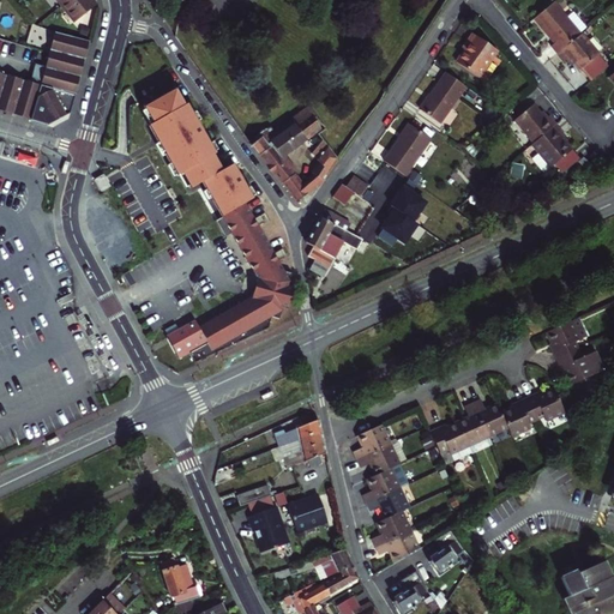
[(95,6),(89,0),(66,0),(60,5),(74,22),(88,12),(95,6)]
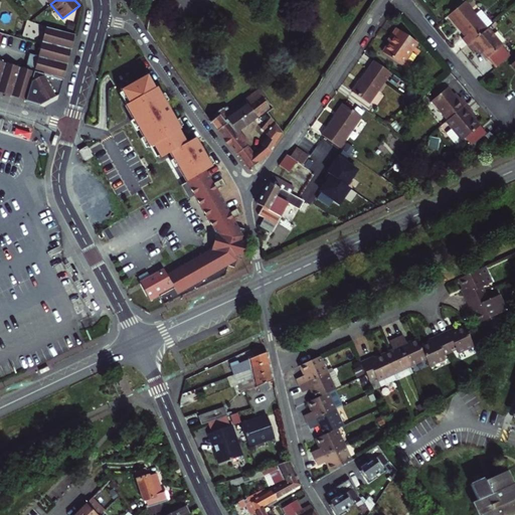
[(463,2),(447,16),(464,36),(461,38),(467,45),(486,29),(485,28),(490,23),(479,11),(474,15),(463,2)]
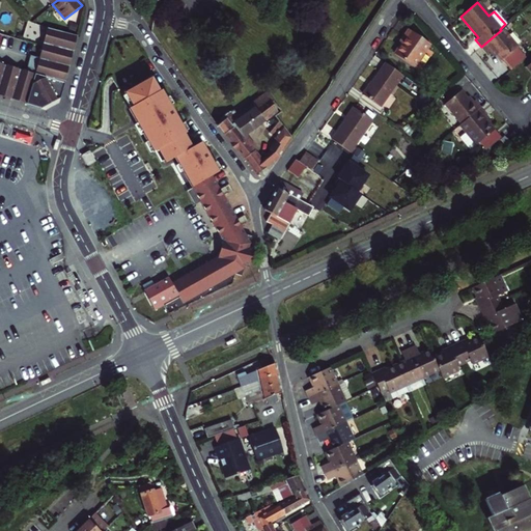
[(26,72),(35,74),(39,58),(48,28),(31,23),(26,42),(22,53),(31,55),(26,72)]
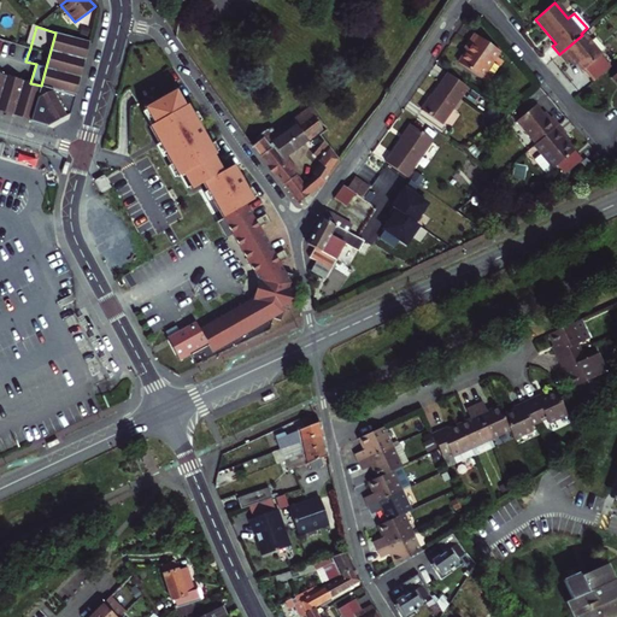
[(56,33),(46,68),(80,77),(81,76),(78,76),(83,60),(84,62),(86,59),(83,58),(88,43),(89,45),(89,42),(60,34),(56,33)]
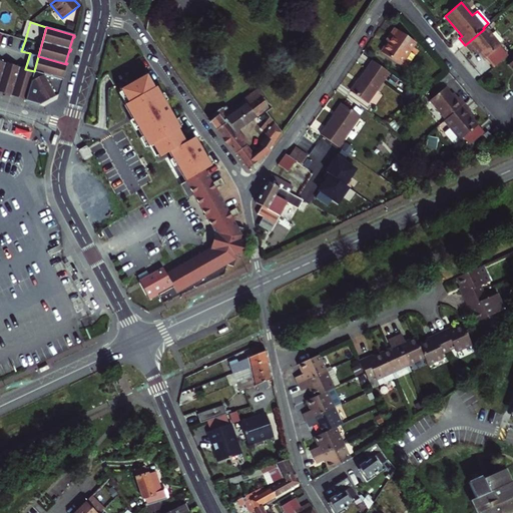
[(390,34),(392,36),(381,52),(399,65),(414,42),(394,28),(390,34)]
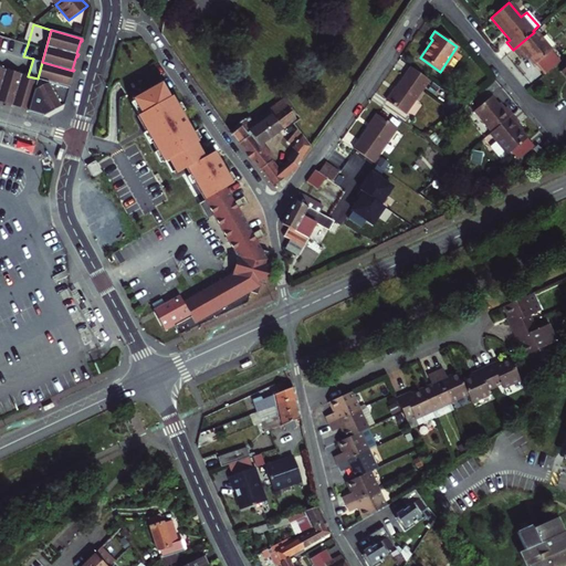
[(534,32),(513,50),(519,58),(524,53),(534,64),(535,63),(544,74),(559,61),(551,51),(551,50),(535,31),(534,32)]
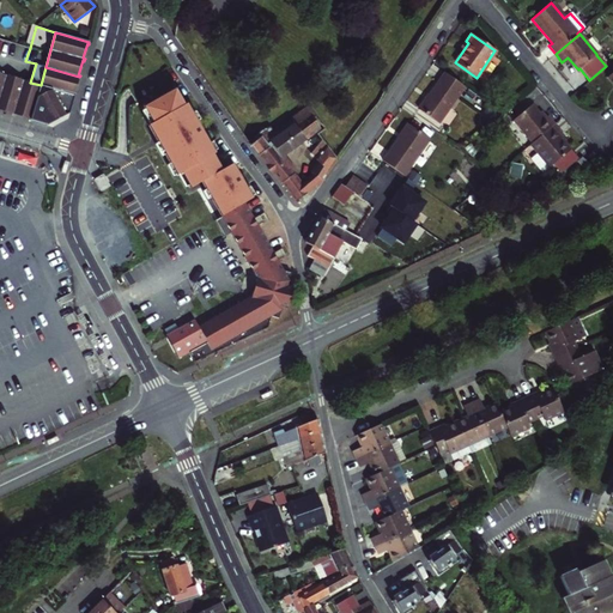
[(41,85),(74,96),(74,95),(73,93),(77,78),(79,79),(79,77),(46,67),(41,85)]
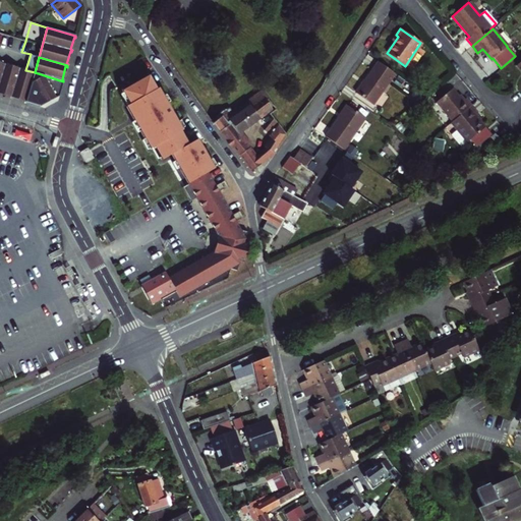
[(372,105),(395,73),(379,62),(356,94),(372,105)]
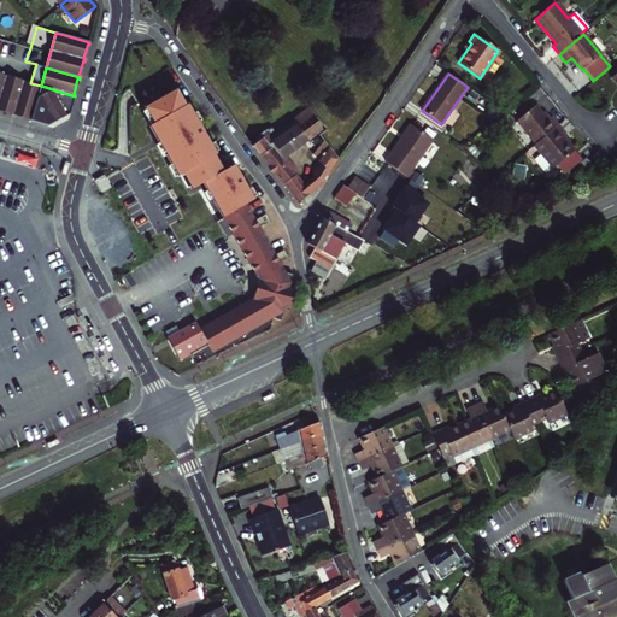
[(11,115),(13,116),(23,81),(16,78),(6,76),(0,94),(0,109),(12,112),(11,115)]
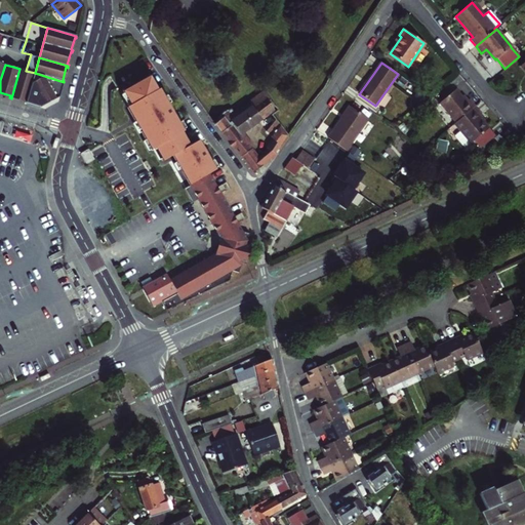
[(25,103),(26,103),(35,73),(26,71),(19,69),(11,98),(12,98),(12,96),(25,101),(25,103)]
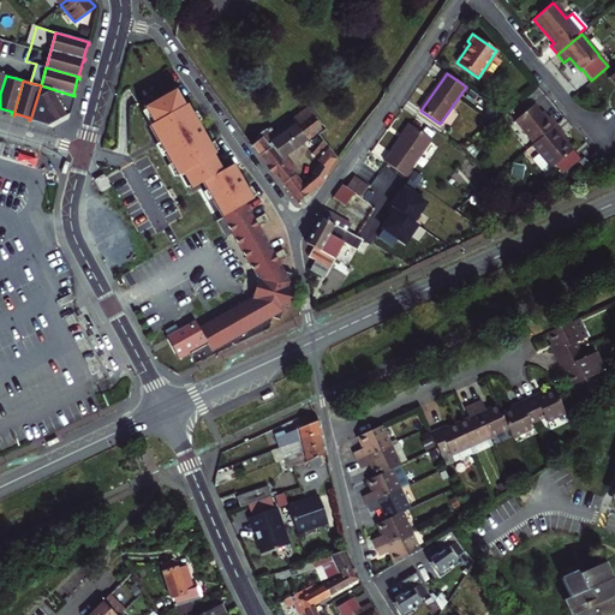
[(70,113),(75,96),(41,85),(30,120),(48,125),(61,118),(70,113)]
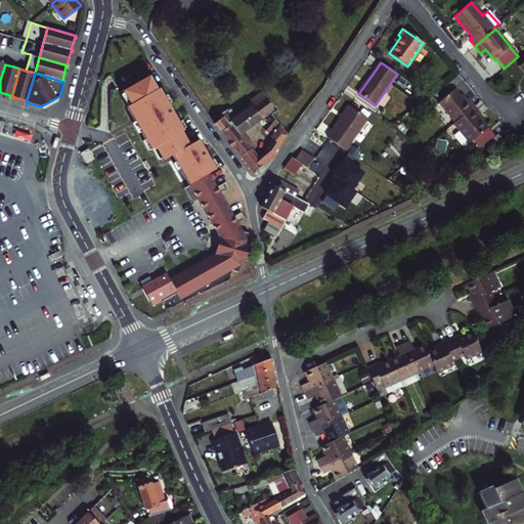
[(150,76),(125,91),(132,104),(128,106),(151,149),(157,147),(164,161),(174,156),(190,184),(211,173),(216,170),(199,140),(189,145),(182,132),(185,131),(161,88),(159,89),(150,76)]
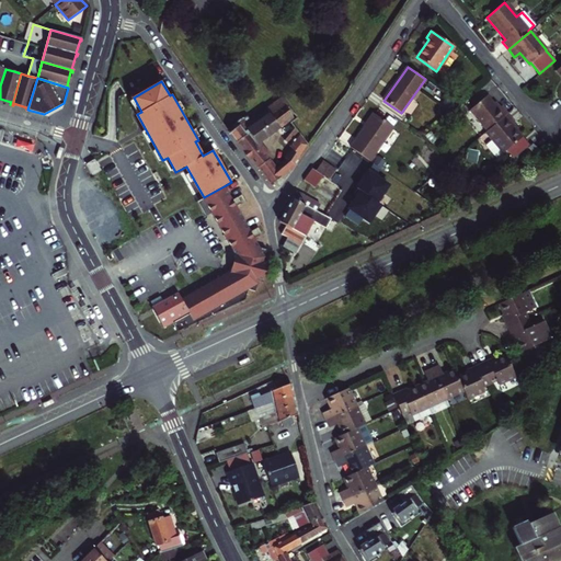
[(468,111),(487,130),(507,113),(501,105),(497,109),(487,95),(468,111)]
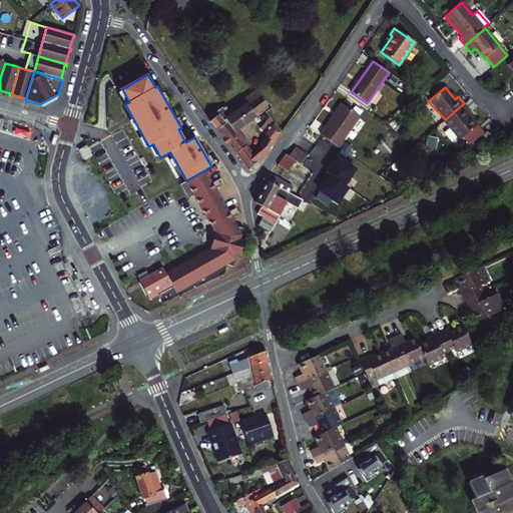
[(212,120),(210,121),(213,126),(216,131),(221,134),(249,171),(270,151),(282,134),(274,123),(264,134),(267,139),(252,156),(235,133),(266,111),(255,94),(229,112),(227,110),(221,110),(214,115),(212,120)]
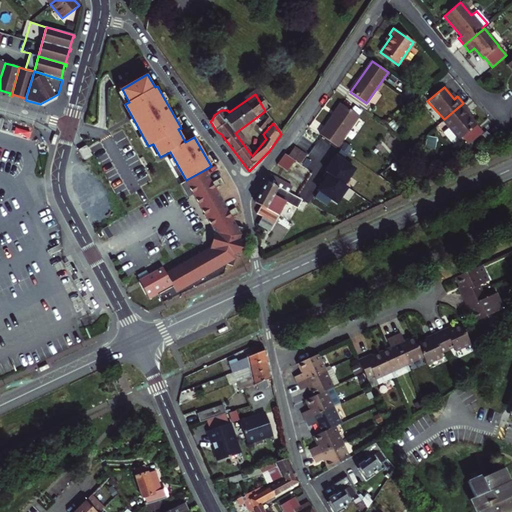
[(463,103),(444,119),(443,120),(459,139),(463,136),(469,144),(482,132),(465,111),(468,109),(463,103)]
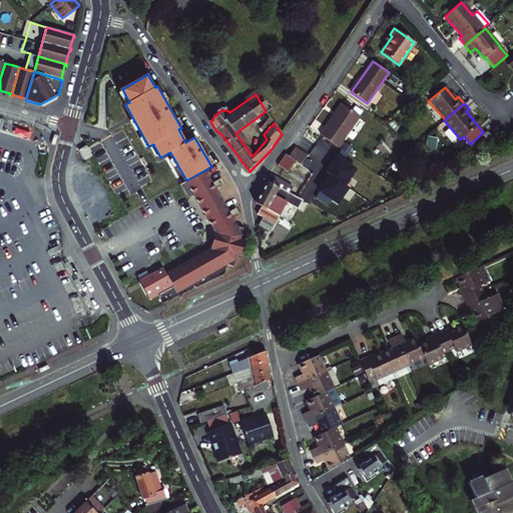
[(321,135),(339,147),(350,131),(360,117),(343,104),(321,135)]
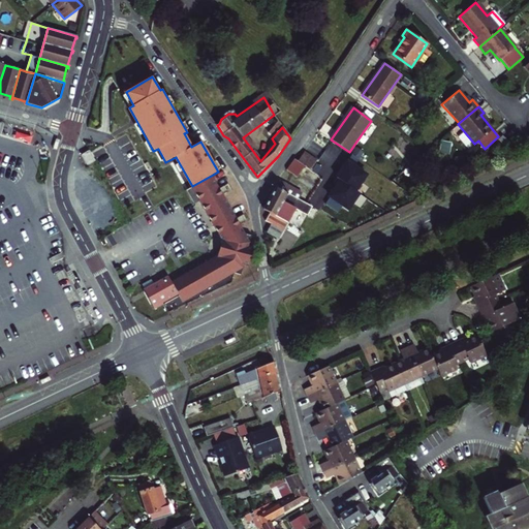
[(498,138),(503,145),(507,141),(502,135),(498,138)]
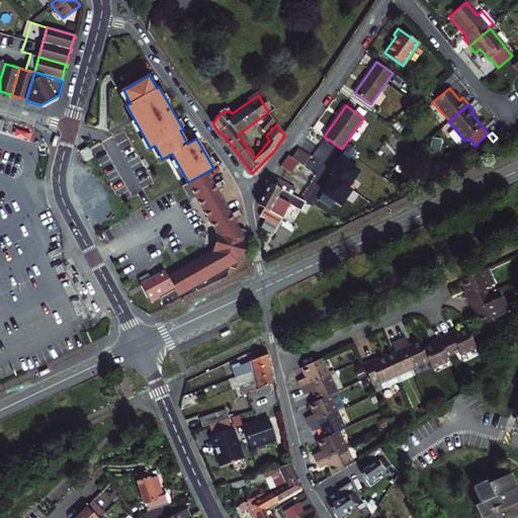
[(85,162),(93,157),(87,148),(79,153),(85,162)]
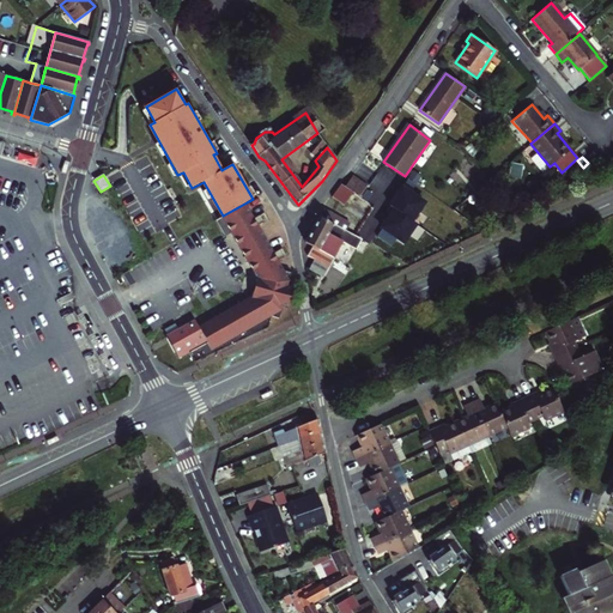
[(333,195),(332,196),(344,205),(352,193),(359,198),(368,186),(353,176),(345,186),(341,183),(333,195)]
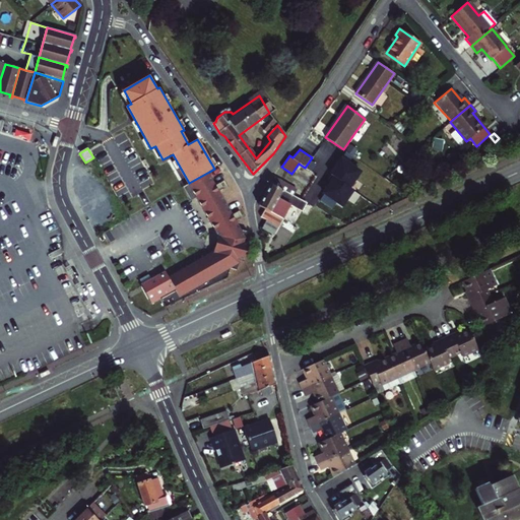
[(377,173),(345,151),(338,161),(347,169),(341,178),(361,191),(368,182),(370,183),(377,173)]
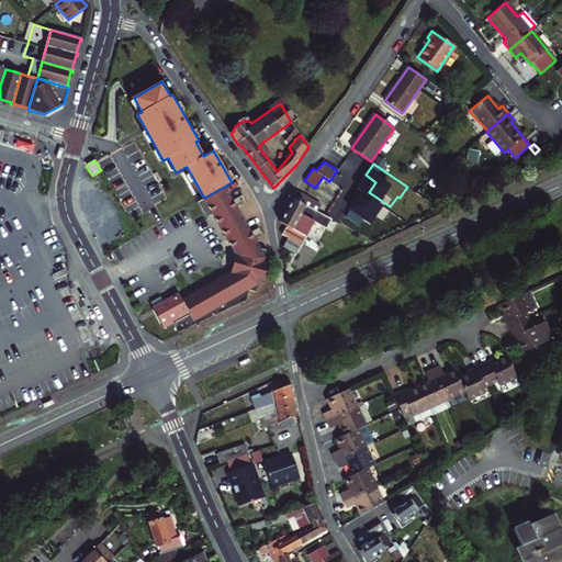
[(340,189),(341,189),(349,179),(337,170),(329,181),(340,189)]
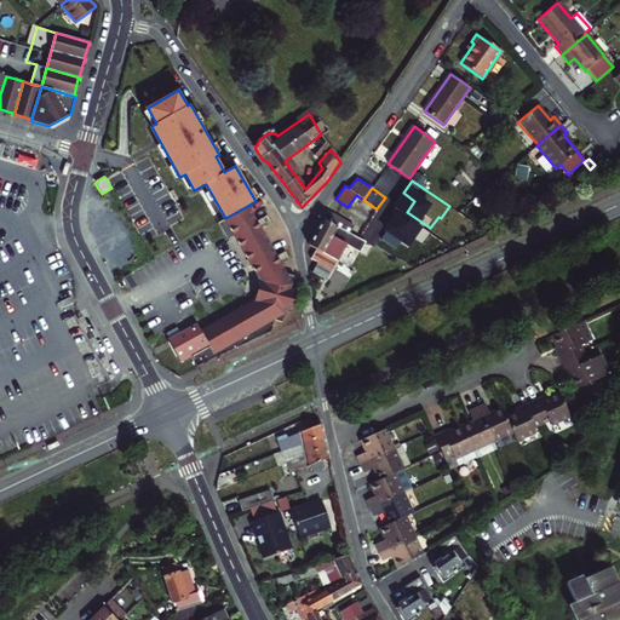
[(110,194),(102,197),(112,213),(119,208),(110,194)]
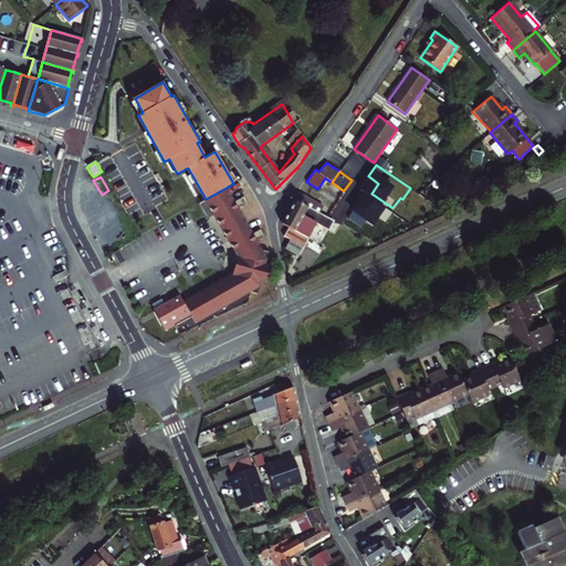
[(234,199),(228,187),(206,199),(199,203),(206,216),(208,218),(213,215),(228,240),(237,255),(232,273),(181,302),(178,293),(161,302),(158,296),(148,301),(152,307),(150,308),(163,329),(173,324),(178,335),(211,320),(224,313),(249,302),(251,291),(257,293),(260,281),(265,282),(271,264),(265,262),(269,251),(263,250),(258,240),(263,237),(260,231),(254,234),(252,231),(241,211),(239,208),(245,205),(242,199),(236,202),(234,199)]
